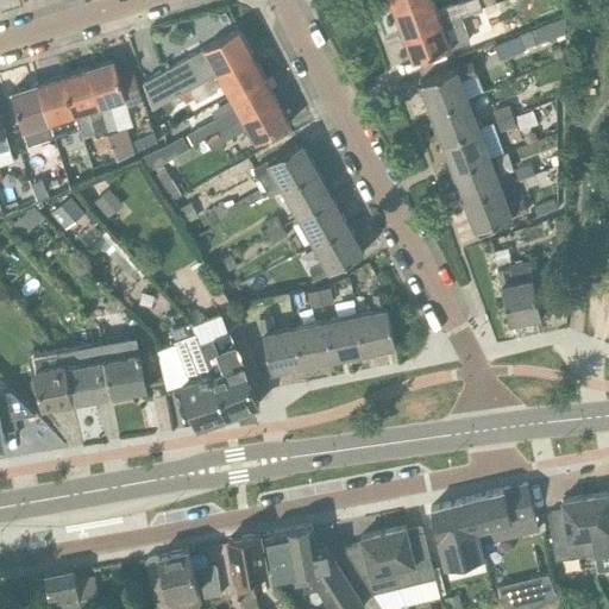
[(390,0),(395,11),(422,0),(390,0)]
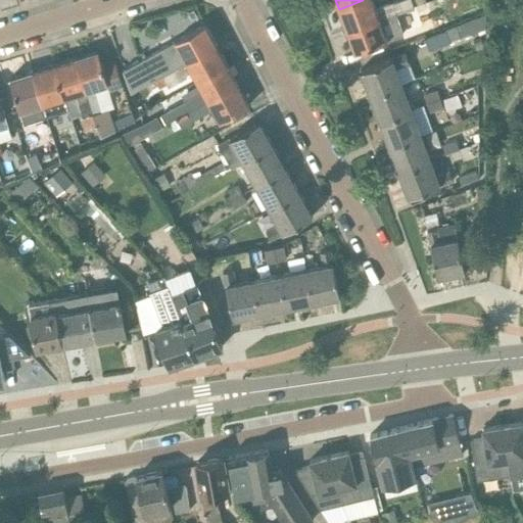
[(363,0),(339,9),(346,31),(379,18),(402,9),(414,5),(411,0),(402,0),(399,1),(398,0),(393,2),(376,8),(372,0),(363,0)]
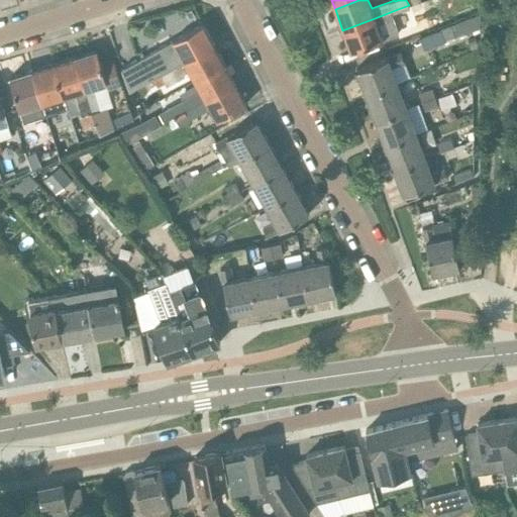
[(480,27),(481,14),(451,25),(455,36),(480,27)]
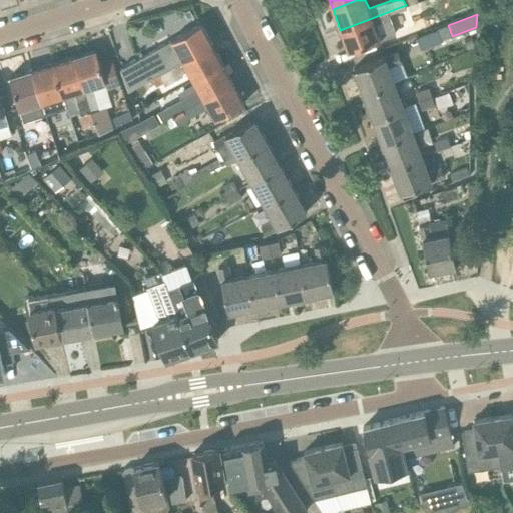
[(348,51),(381,39),(372,18),(340,30),(348,51)]
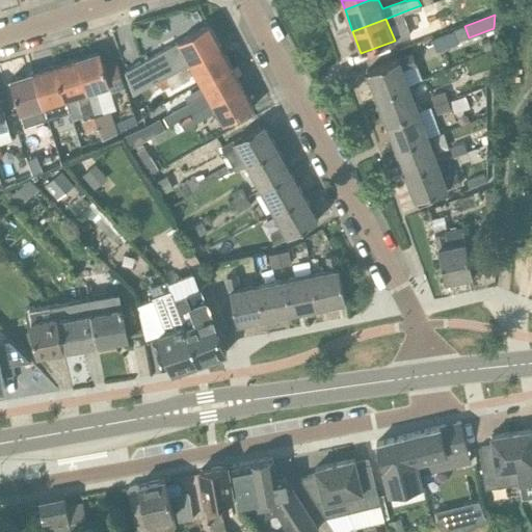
[(136,91),(139,90),(151,84),(150,83),(168,74),(190,62),(220,46),(209,24),(178,42),(145,59),(125,71),(136,91)]
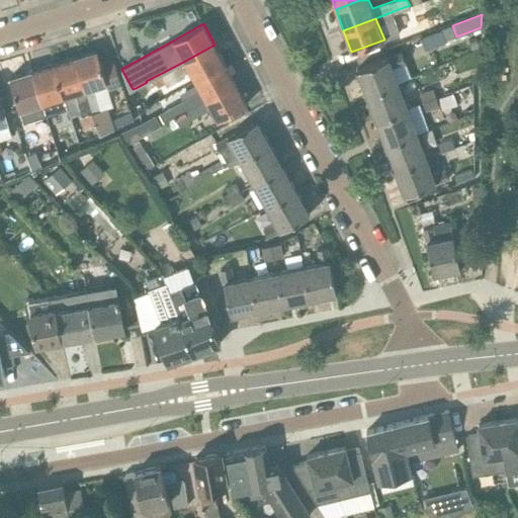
[(425,51),(446,42),(445,40),(456,36),(452,25),(441,29),(441,30),(421,38),(425,51)]
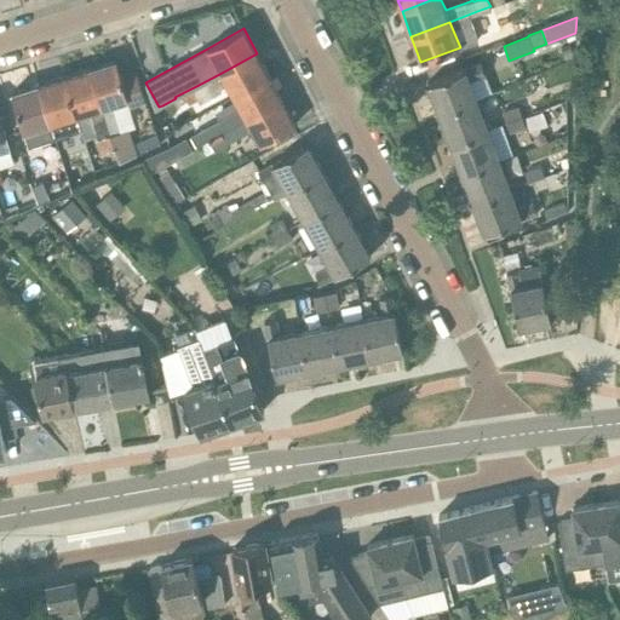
[(566,59),(574,56),(570,44),(561,47),(566,59)]
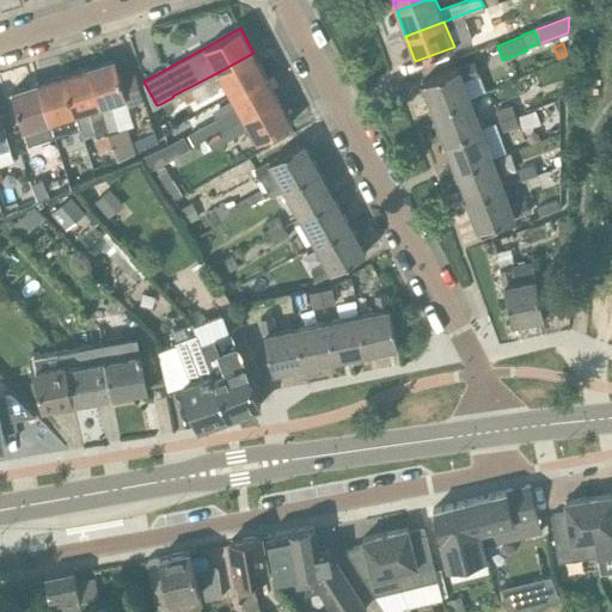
[(224,83),(231,95),(265,74),(254,53),(219,72),(194,85),(172,96),(173,97),(178,108),(196,98),(199,101),(219,90),(216,86),(224,83)]
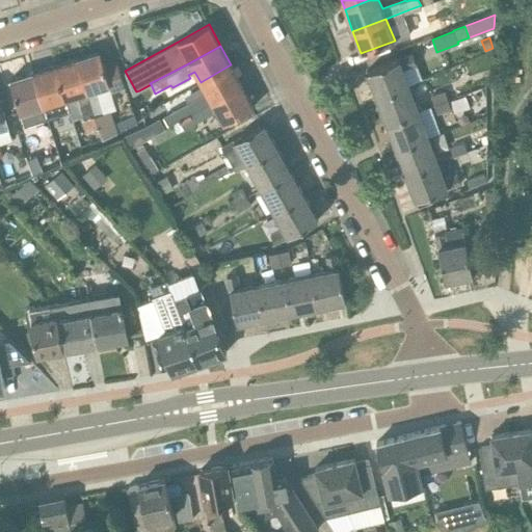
[(125,88),(123,81),(116,61),(104,65),(100,52),(77,59),(86,89),(98,129),(99,128),(102,138),(117,133),(111,111),(104,113),(97,90),(110,86),(112,92),(125,88)]
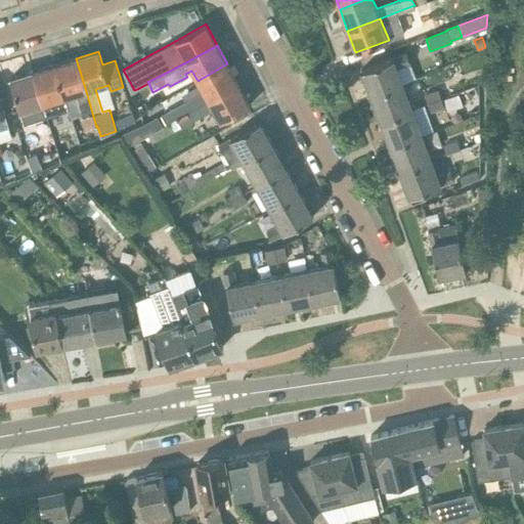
[(370,95),(403,83),(398,68),(410,62),(406,52),(361,70),(370,95)]
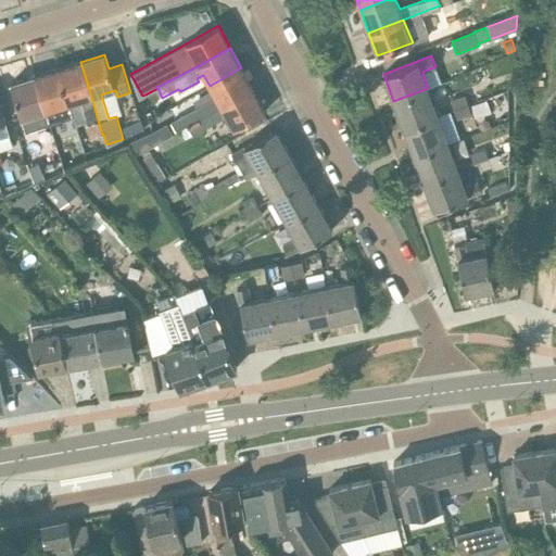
[(66,99),(68,104),(81,100),(92,137),(102,135),(90,93),(80,62),(57,68),(66,99)]
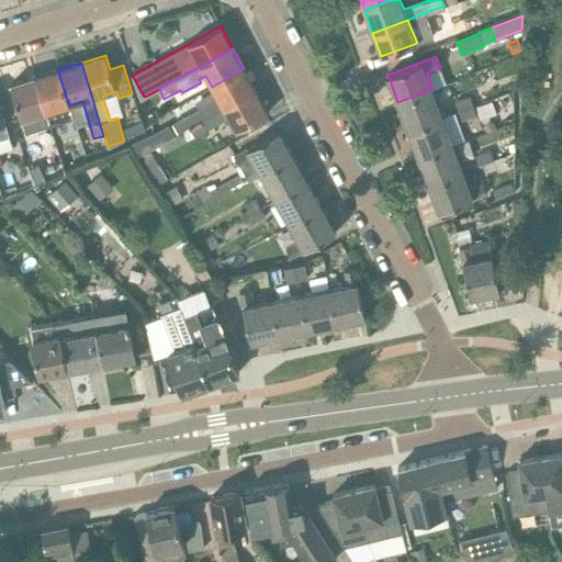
[(222,109),(256,90),(244,68),(212,87),(218,100),(173,124),(179,133),(190,126),(222,109)]
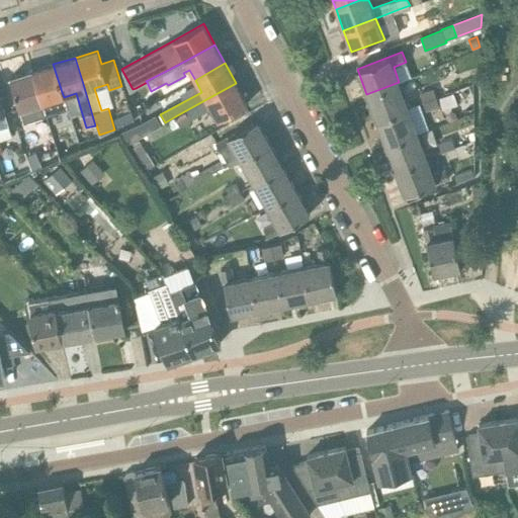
[(44,103),(47,116),(68,110),(64,97),(62,92),(53,64),(31,71),(42,103),(44,103)]
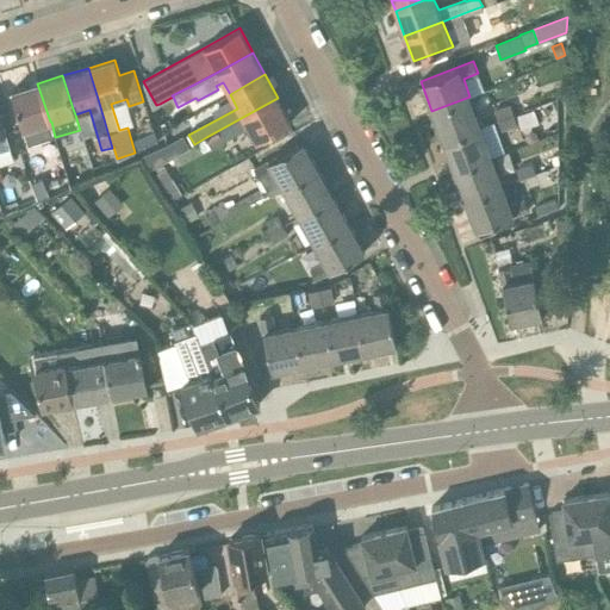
[(51,122),(50,122),(37,83),(12,91),(24,130),(27,145),(55,137),(51,122)]
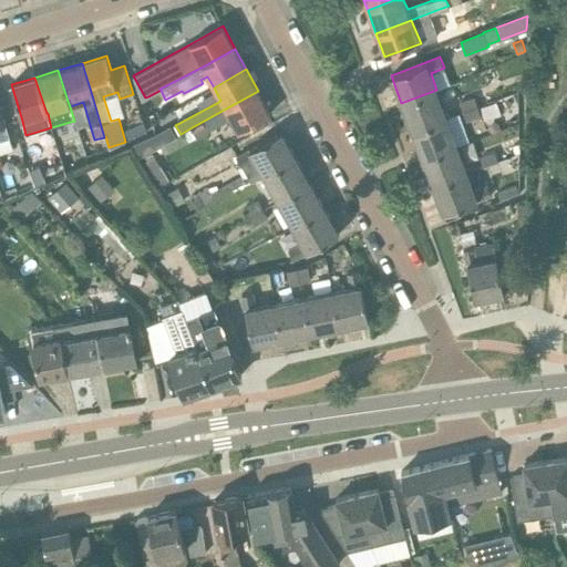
[(412,131),(447,117),(436,90),(401,103),(412,131)]
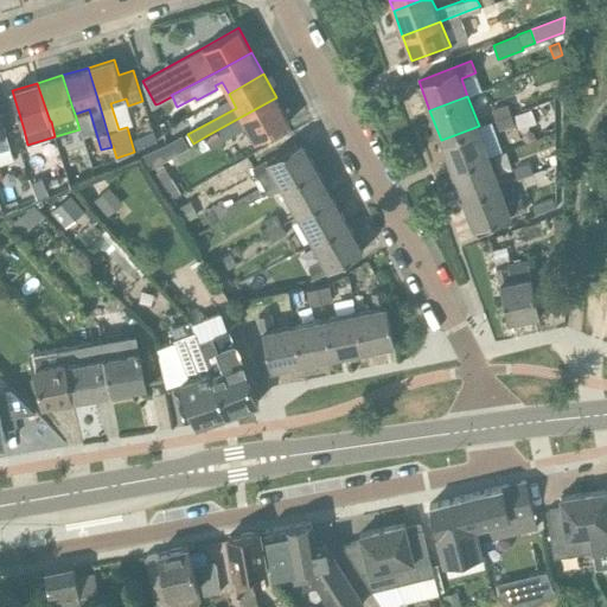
[(248,128),(255,141),(291,122),(276,97),(240,117),(205,136),(205,138),(210,146),(210,147),(248,128)]
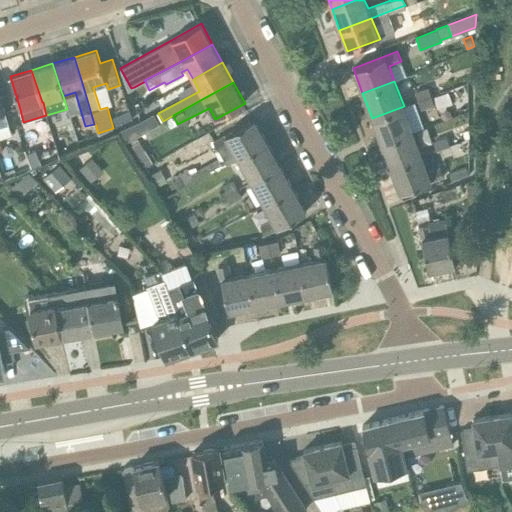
[(419,101),(431,96),(428,88),(415,93),(419,101)]
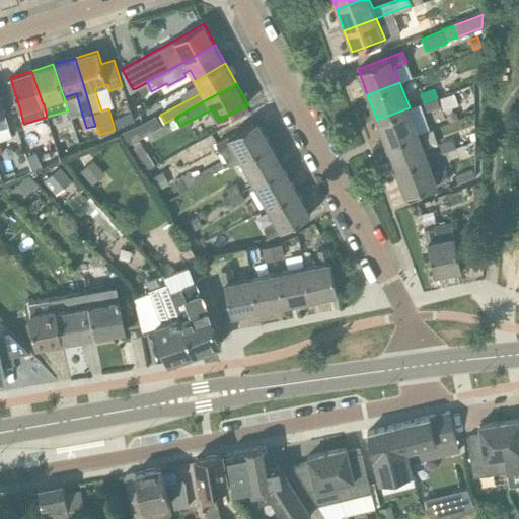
[(454,93),(445,96),(439,98),(442,105),(444,110),(456,106),(458,105),(456,98),(454,93)]
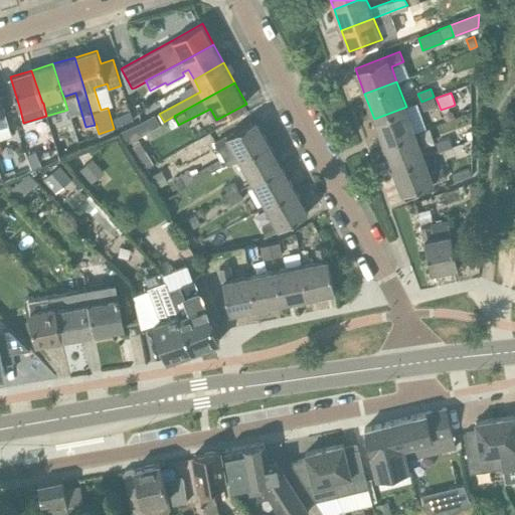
[(434,97),(421,102),(424,111),(438,106),(434,97)]
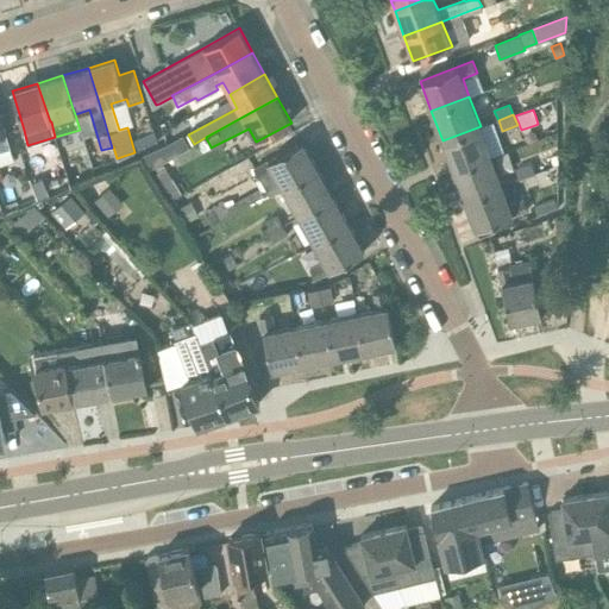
[(0,150),(10,148),(0,115),(0,150)]
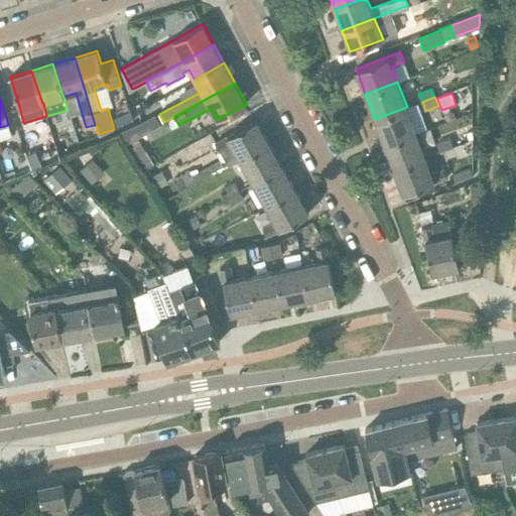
[(384,144),(416,132),(407,107),(375,119),(384,144)]
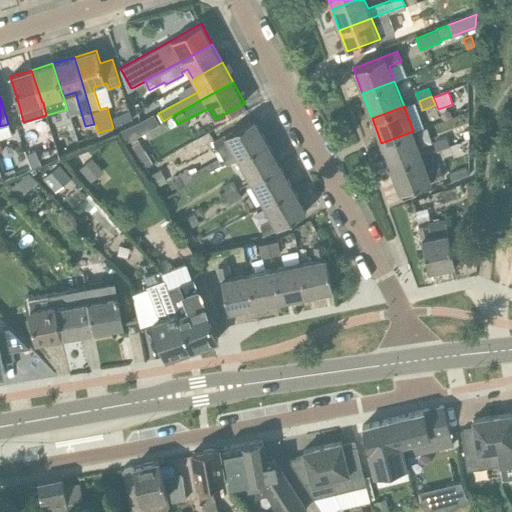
[(111,119),(115,128),(132,120),(129,111),(111,119)]
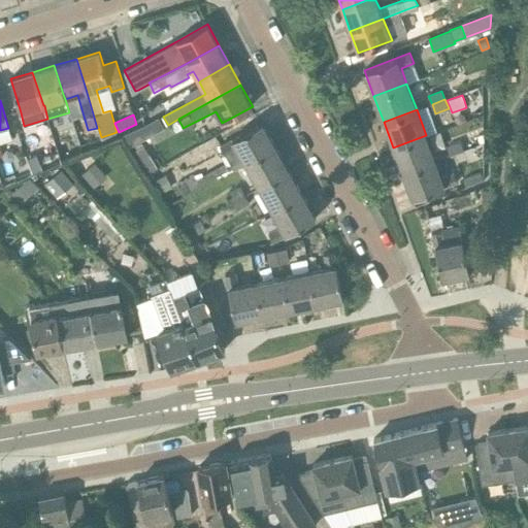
[(173,132),(183,127),(178,120),(169,125),(173,132)]
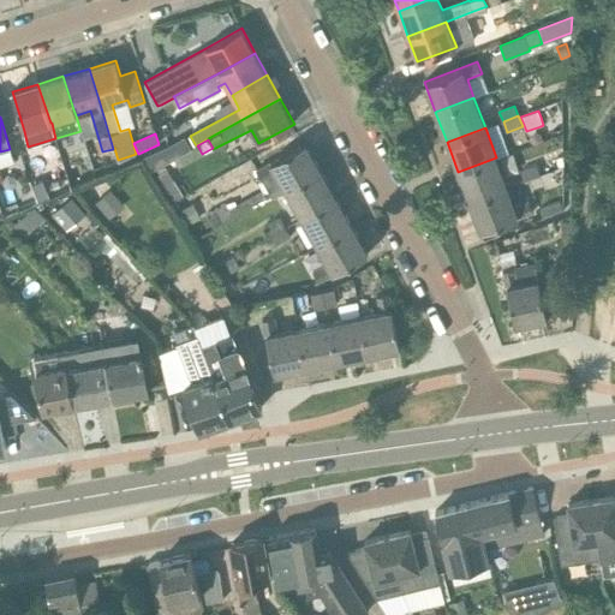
[(257,168),(273,197),(284,191),(285,190),(320,171),(304,142),(257,168)]
